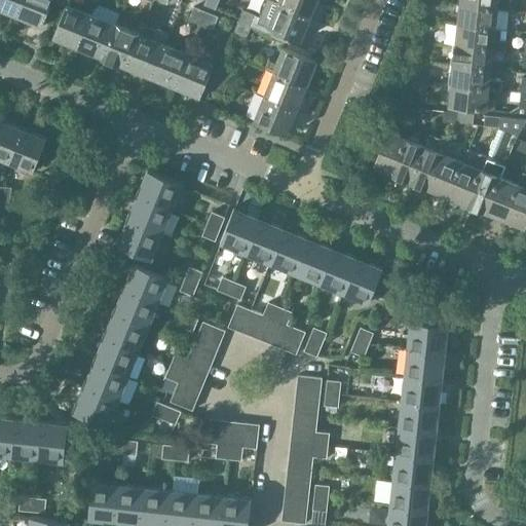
[(0,0),(0,8),(17,16),(24,0),(0,0)]
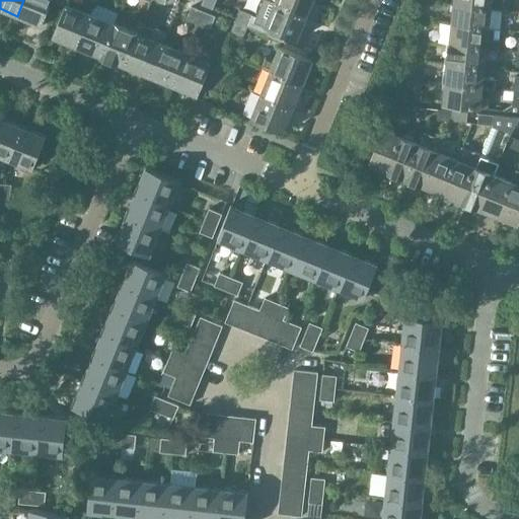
[(23,0),(17,16),(42,26),(52,0),(23,0)]
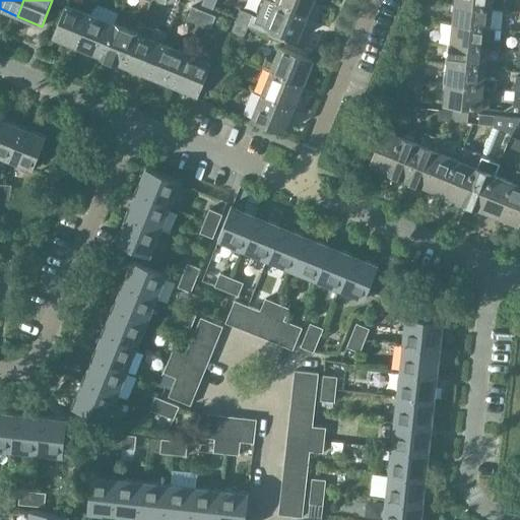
[(211,0),(203,0),(202,5),(213,9),(216,2),(211,0)]
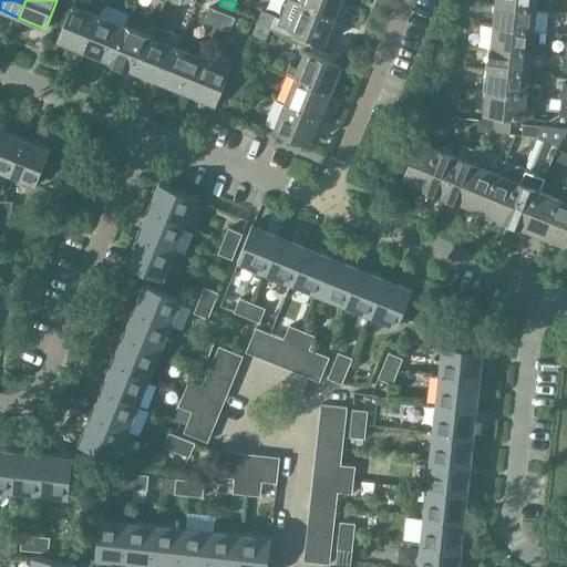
[(336,18),(299,2),(292,0),(290,0),(282,22),(290,26),(288,30),(325,44),(336,18)]
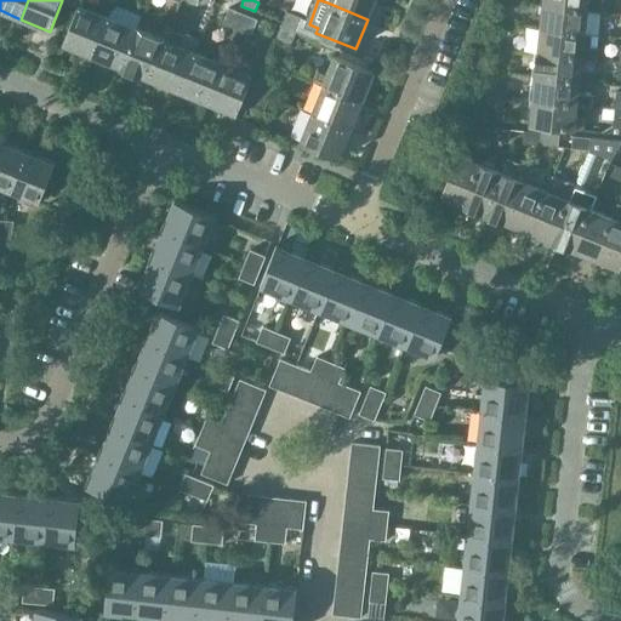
[(329,0),(328,3),(368,20),(375,0),(329,0)]
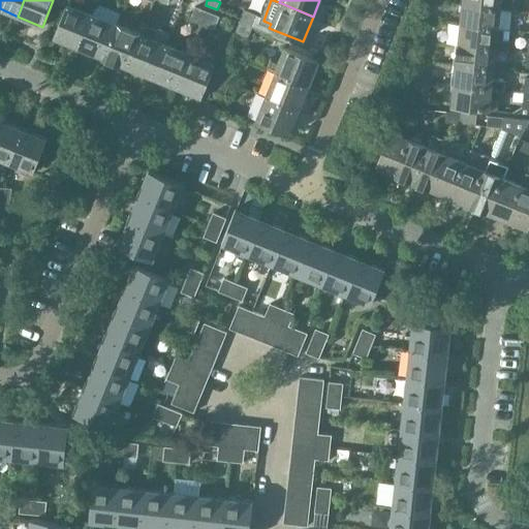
[(462,0),(462,5),(501,9),(501,10),(512,11),(514,0),(462,0)]
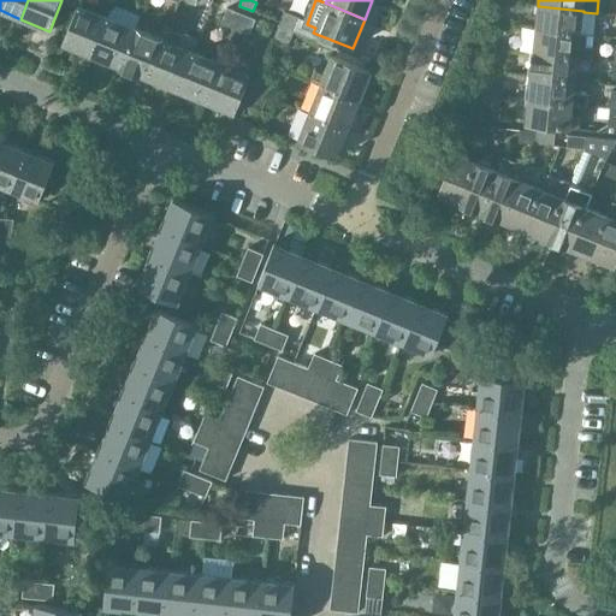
[(63,45),(93,57),(108,17),(80,5),(63,45)]
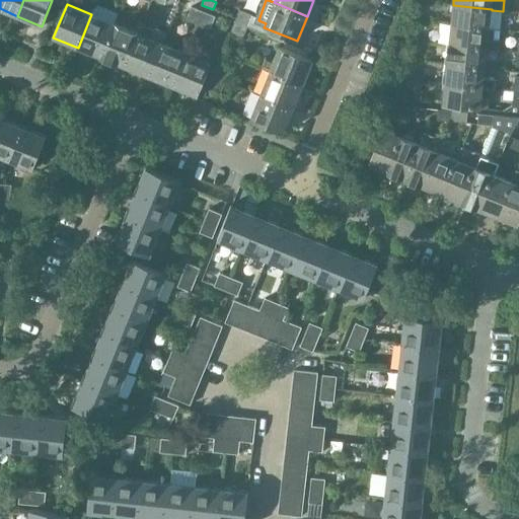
[(101,57),(116,23),(120,13),(95,4),(91,14),(78,48),(101,57)]
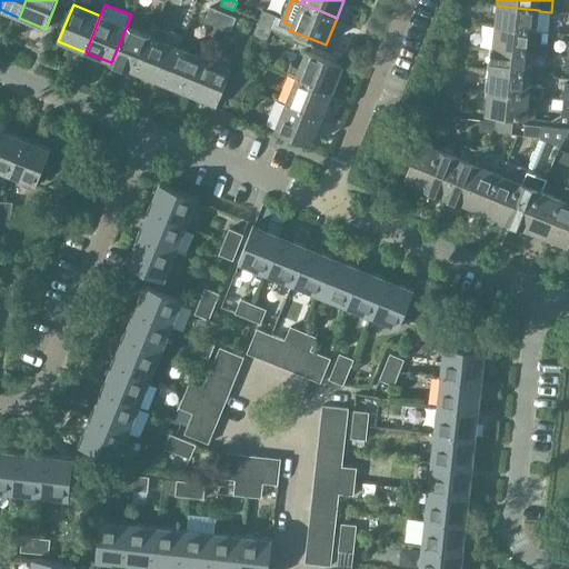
[(497,6),(495,27),(537,31),(539,11),(539,10),(497,6)]
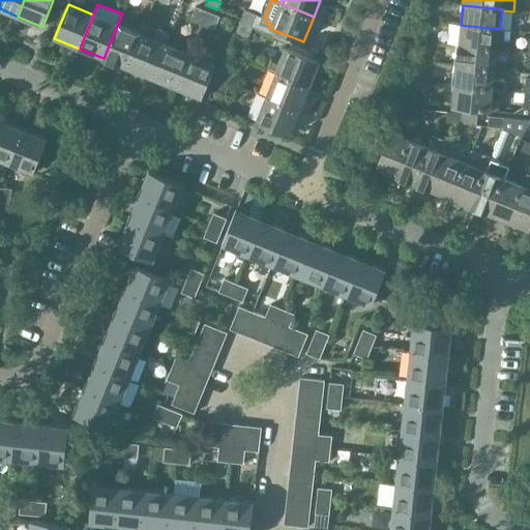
[(190,21),(202,25),(207,12),(197,7),(190,21)]
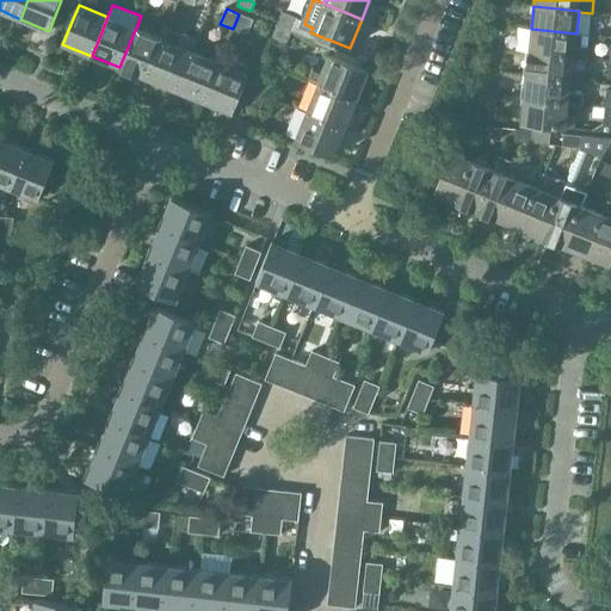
[(283,12),(277,26),(292,32),(298,18),(283,12)]
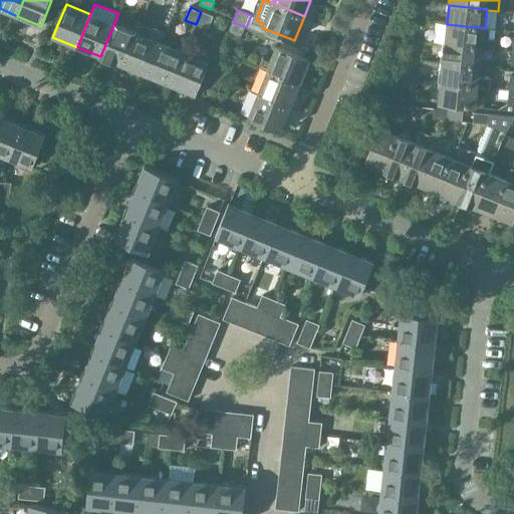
[(201,12),(196,24),(209,30),(214,17),(201,12)]
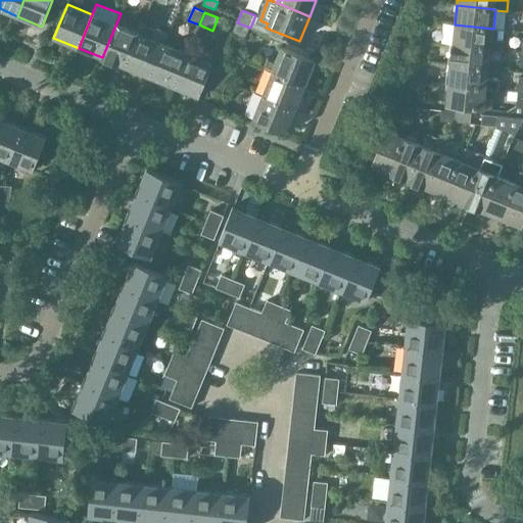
[(250,28),(237,22),(233,34),(245,39),(250,28)]
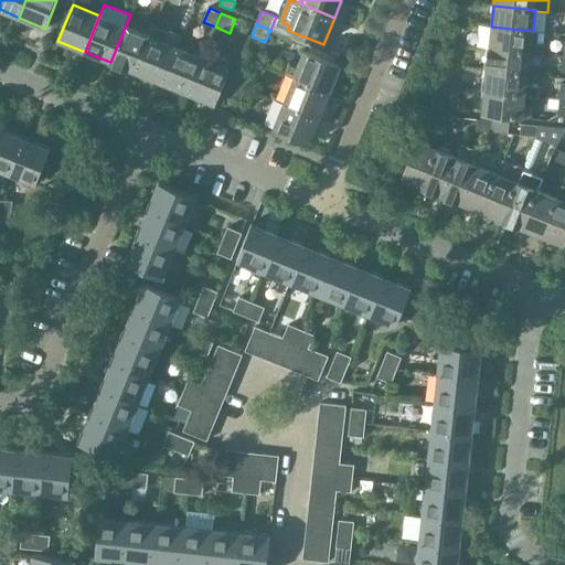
[(110,62),(137,73),(151,36),(126,25),(110,62)]
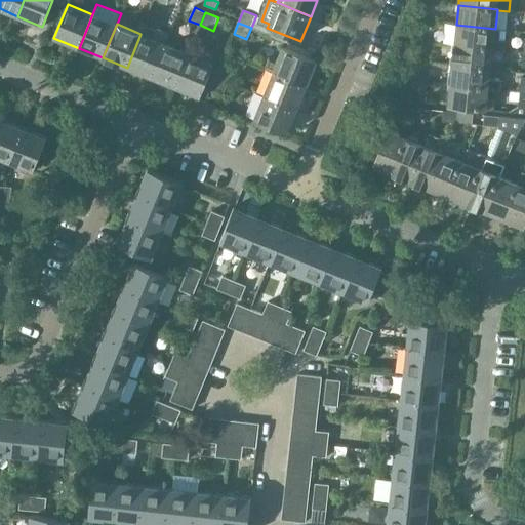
[(456,25),(454,45),(493,49),(493,50),(505,51),(506,41),(494,40),(495,29),(456,25)]
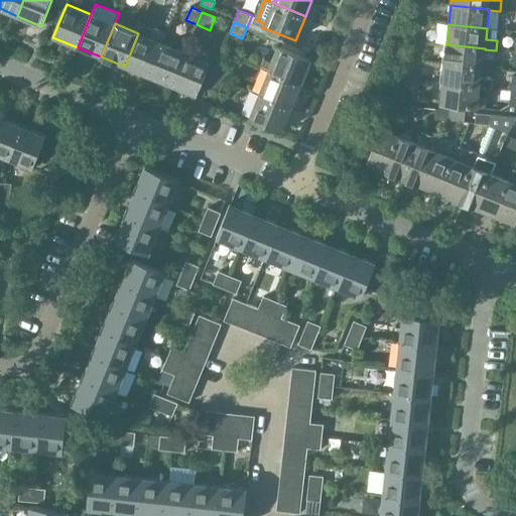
[(125,67),(149,76),(162,42),(138,33),(125,67)]
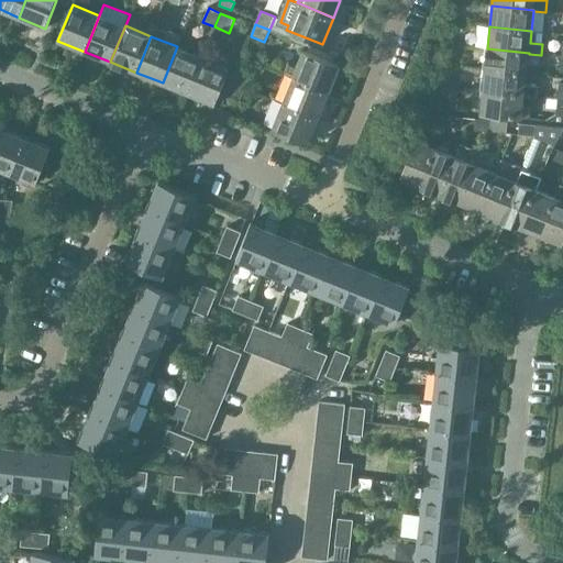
[(163,83),(188,94),(202,57),(177,46),(163,83)]
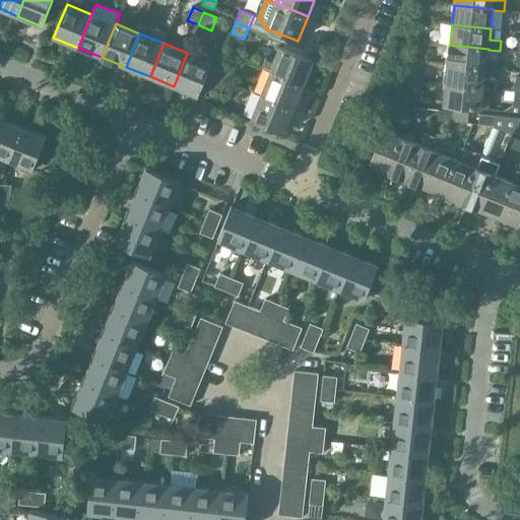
[(450,45),(448,64),(486,68),(489,50),(489,49),(450,45)]
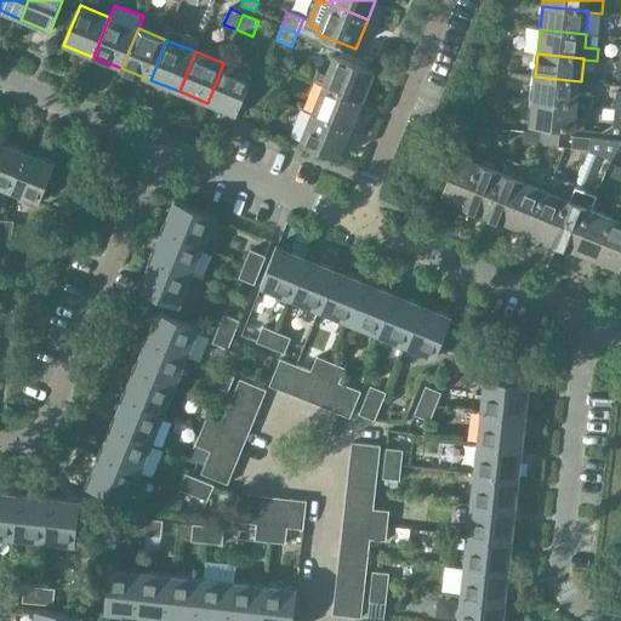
[(336,57),(324,86),(363,102),(375,72),(336,57)]
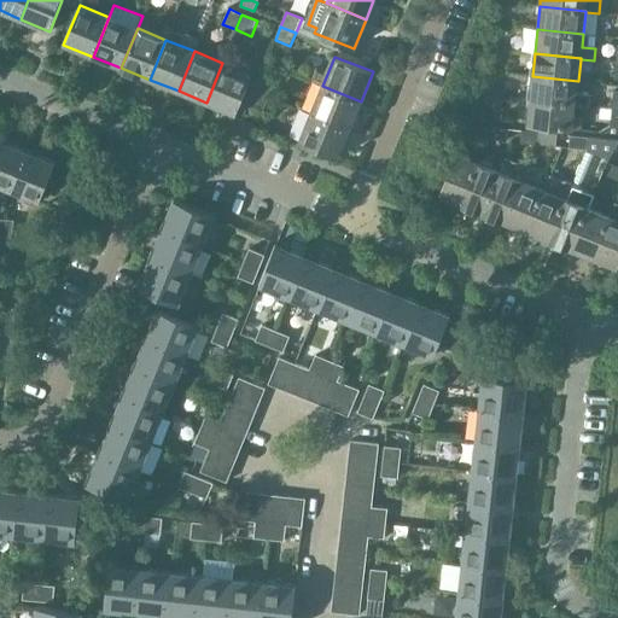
[(222,63),(207,103),(237,115),(252,75),(222,63)]
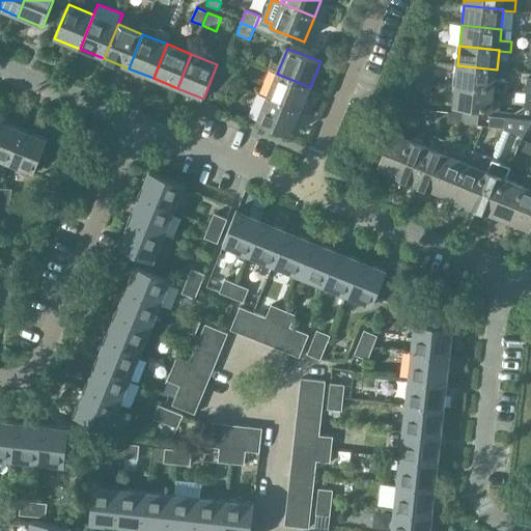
[(223,65),(218,78),(231,83),(235,72),(223,65)]
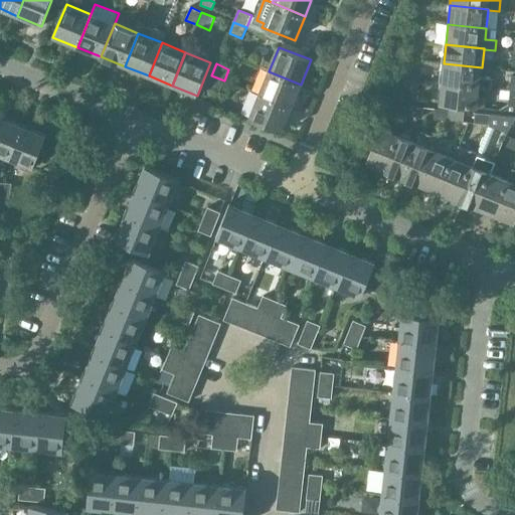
[(444,63),(442,83),(480,88),(479,89),(491,90),(492,79),(481,78),(482,67),(444,63)]
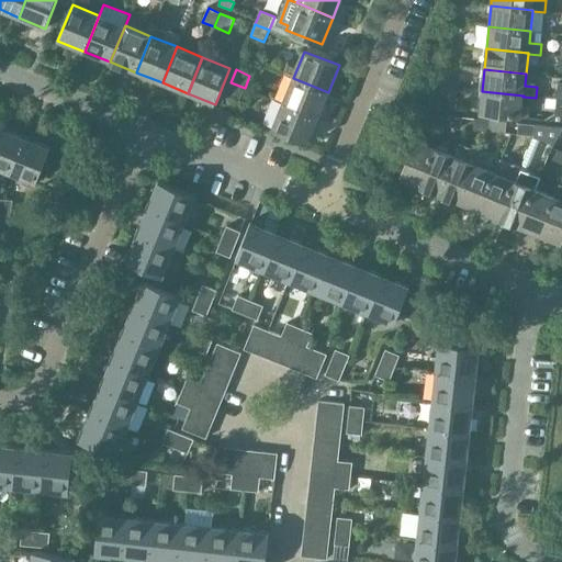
[(293,78),(282,103),(317,117),(328,92),(293,78)]
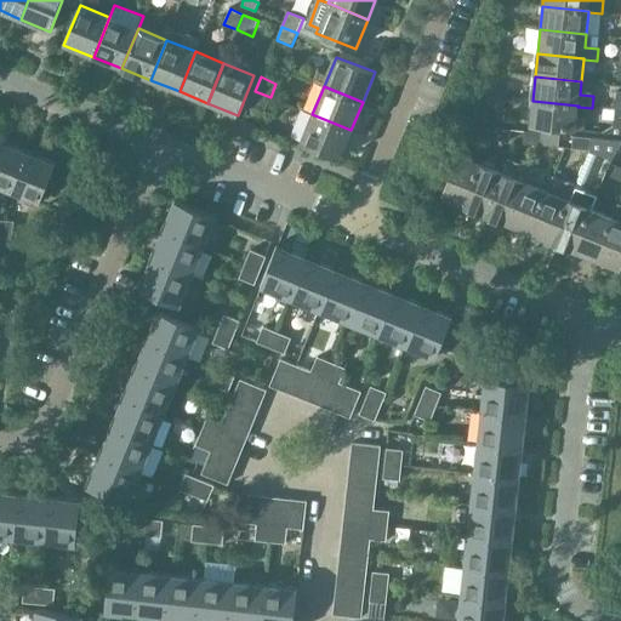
[(271,97),(255,91),(250,104),(265,112),(271,97)]
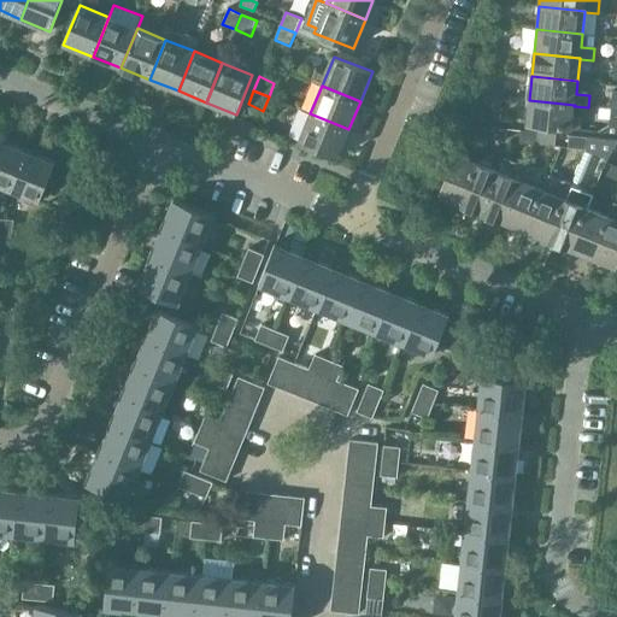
[(527,124),(571,129),(581,130),(582,118),(573,117),(574,106),(575,105),(529,100),(527,124)]
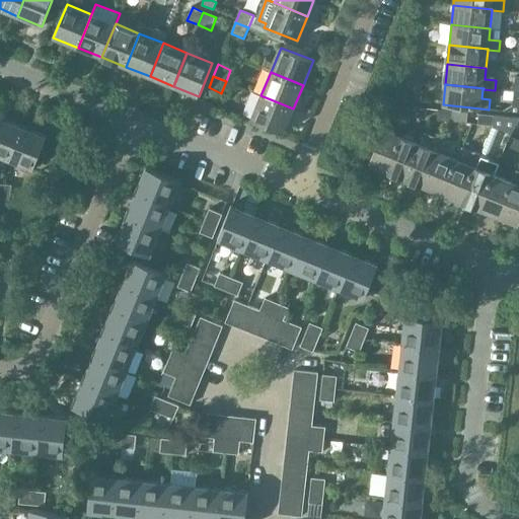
[(518,91),(514,91),(513,106),(504,112),(518,113),(518,91)]
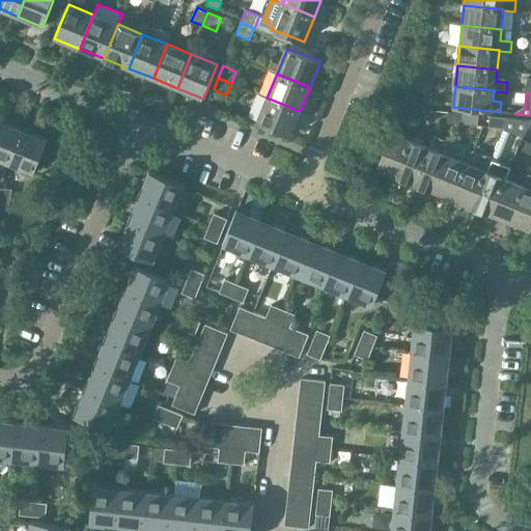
[(300,111),(267,98),(256,122),(290,137),(300,111)]
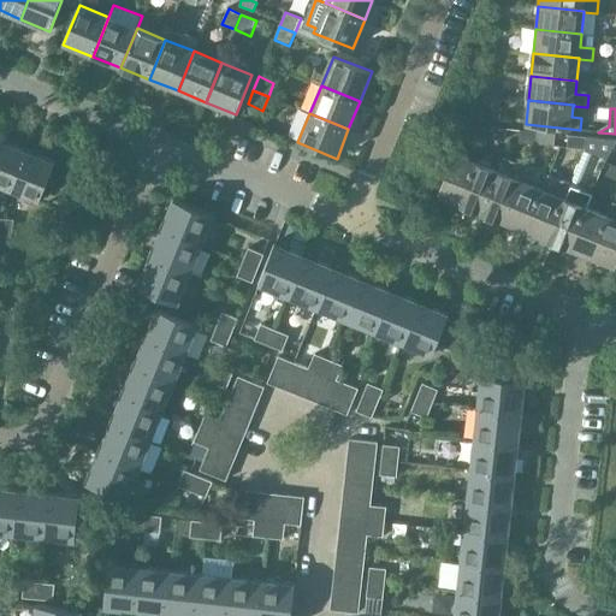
[(471,137),(487,140),(489,128),(472,125),(471,137)]
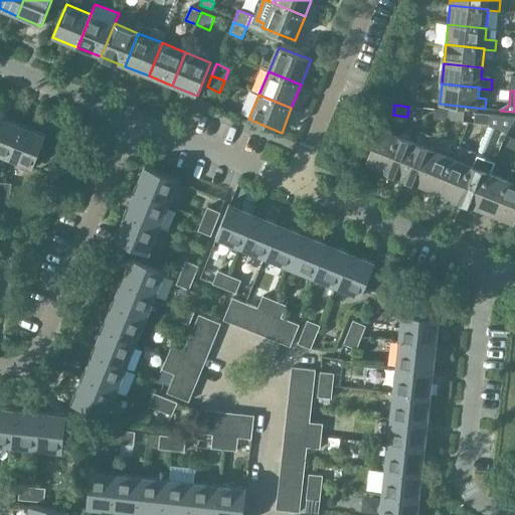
[(408,107),(407,117),(422,118),(423,108),(408,107)]
